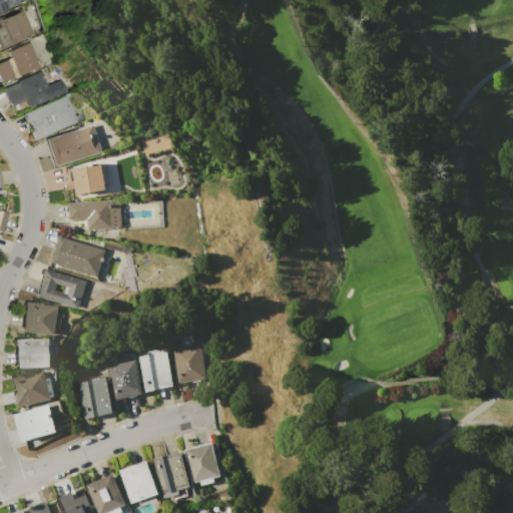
[(22,0),(6,7),(7,9),(0,12),(0,0),(22,0)]
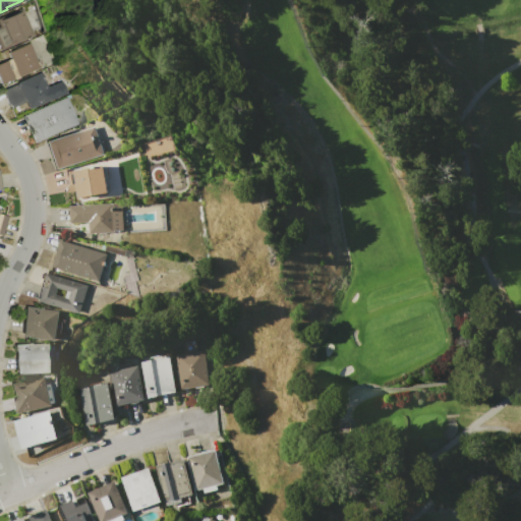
[(0,49),(0,27),(1,27),(0,25),(0,20),(16,13),(17,16),(20,15),(30,36),(0,49)]
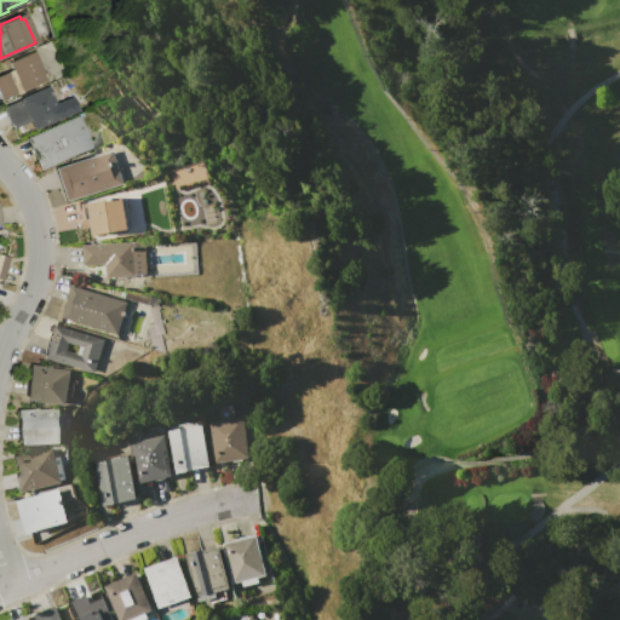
[(23,91),(23,93),(17,96),(17,95),(3,101),(0,95),(0,75),(12,70),(10,63),(34,52),(47,80),(23,91)]
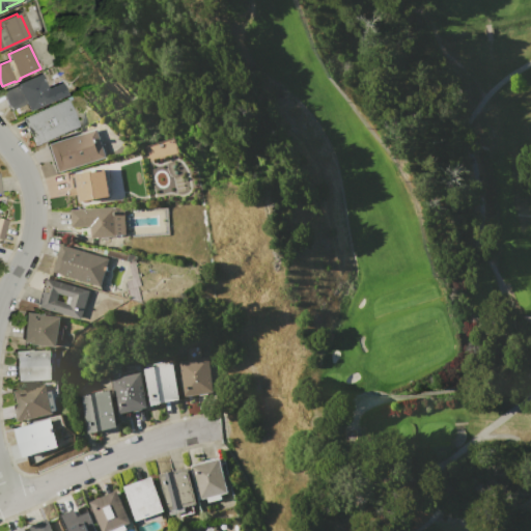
[(53,101),(30,111),(27,104),(10,111),(3,92),(19,86),(19,84),(42,75),(53,101)]
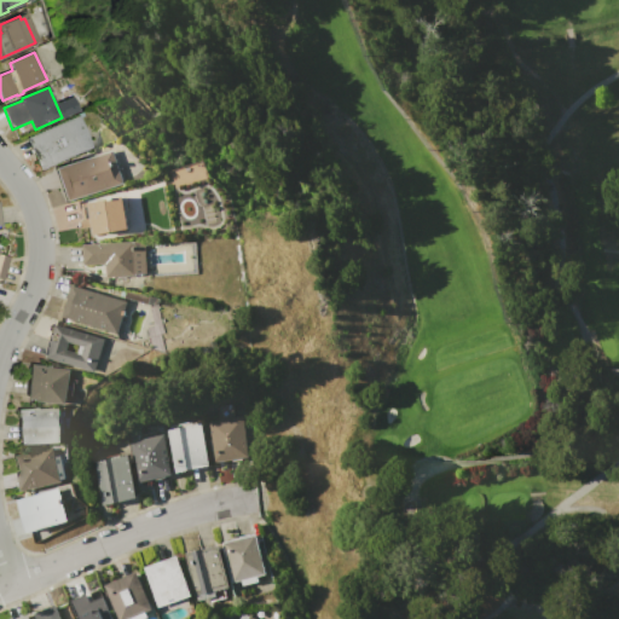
[(41,171),(27,138),(77,115),(92,148),(41,171)]
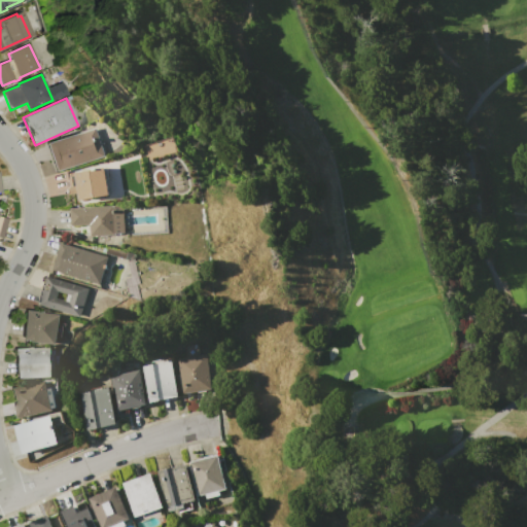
[(57,172),(47,143),(96,128),(104,155),(57,172)]
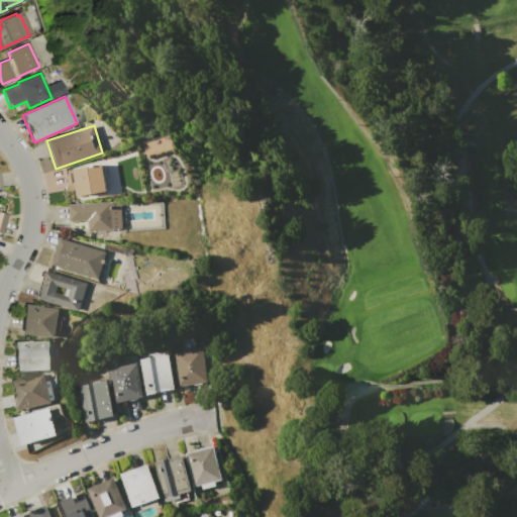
[(77,196),(76,189),(71,190),(67,172),(94,166),(95,170),(98,170),(101,188),(98,188),(99,192),(77,196)]
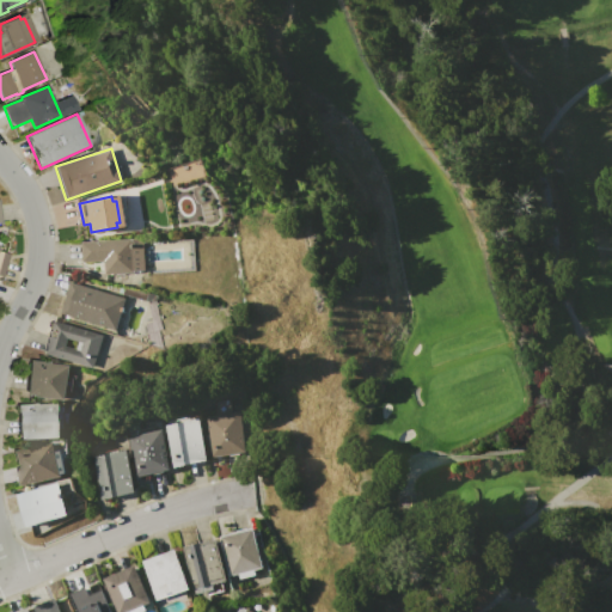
[(81,242),(132,239),(132,240),(144,240),(145,270),(133,270),(133,273),(104,274),(104,261),(83,262),(81,242)]
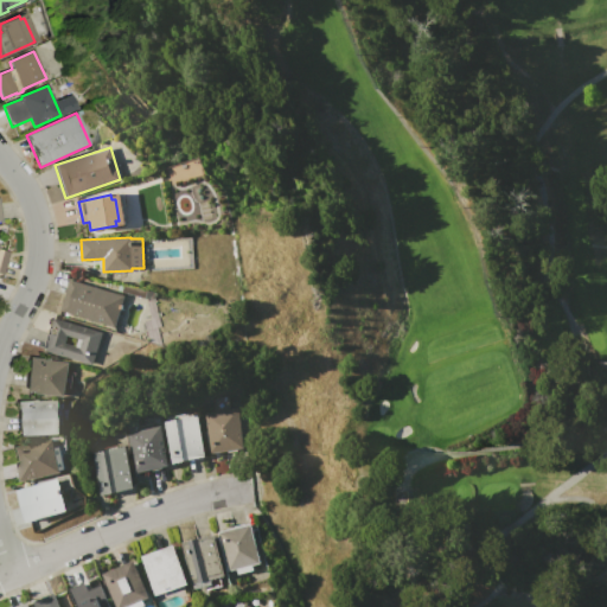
[(114,327),(61,312),(70,279),(123,294),(114,327)]
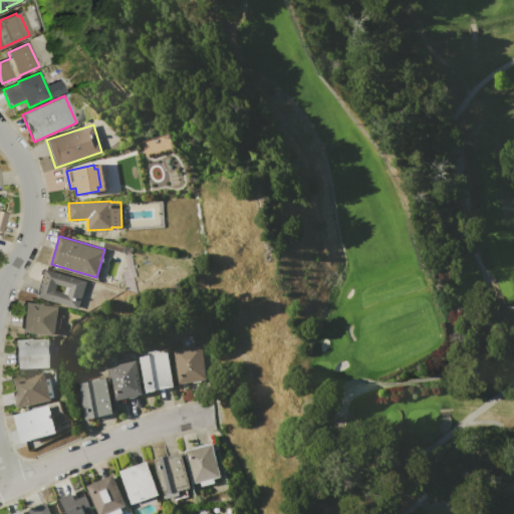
[(78,309),(37,297),(44,269),(86,281),(78,309)]
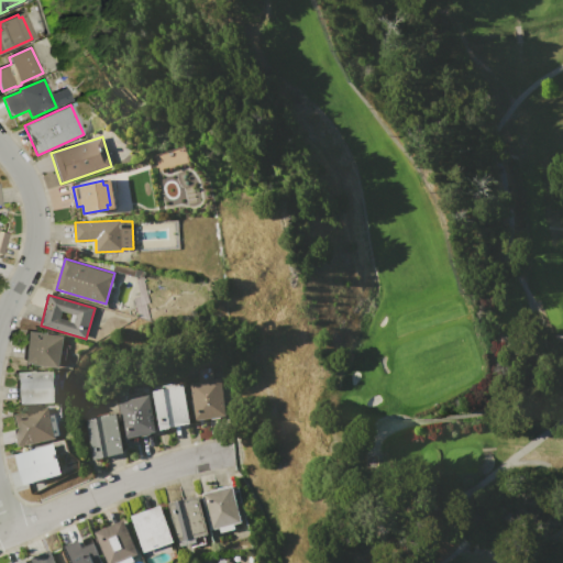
[(59,368),(22,363),(26,332),(64,337),(59,368)]
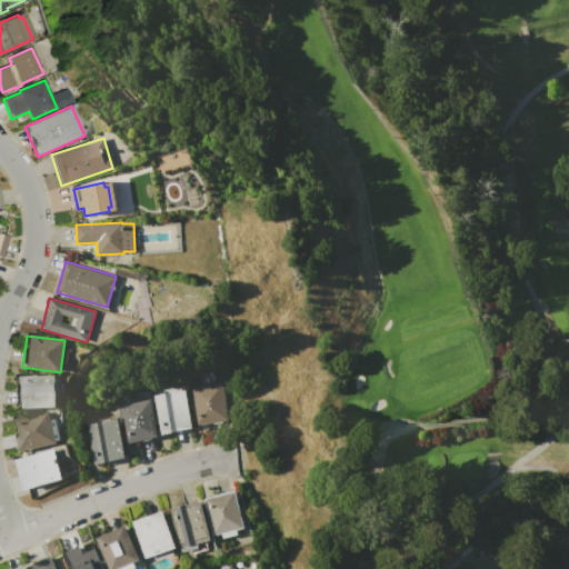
[(17,409),(15,377),(55,375),(57,407),(17,409)]
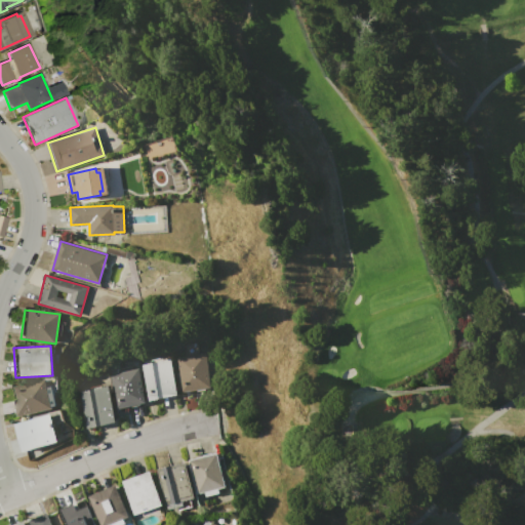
[(205,353),(210,388),(182,393),(175,357),(205,353)]
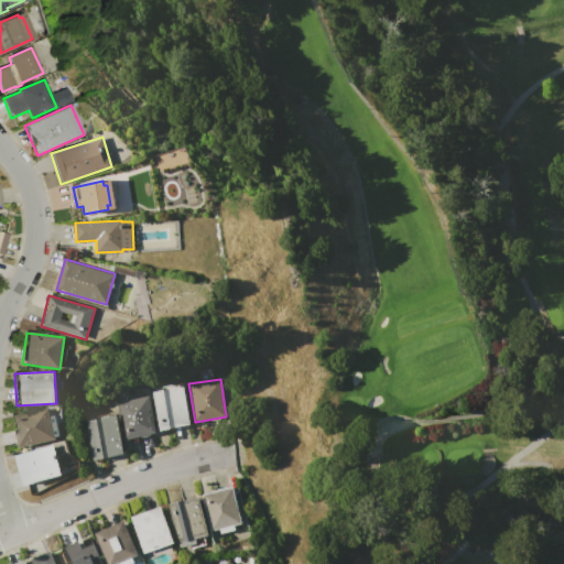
[(159,432),(150,392),(181,384),(190,424),(159,432)]
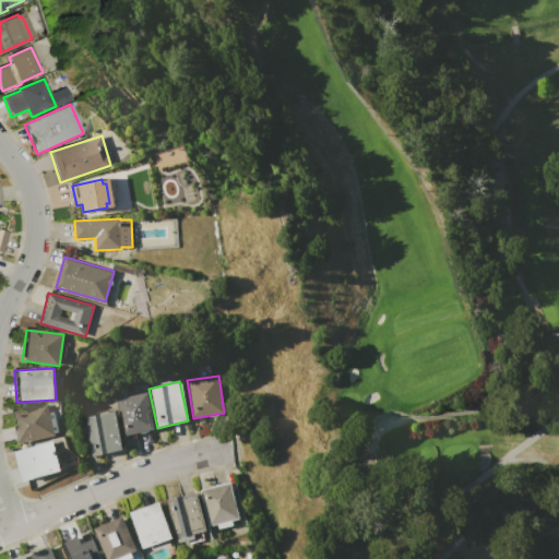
[(122,436),(115,399),(146,392),(154,429),(122,436)]
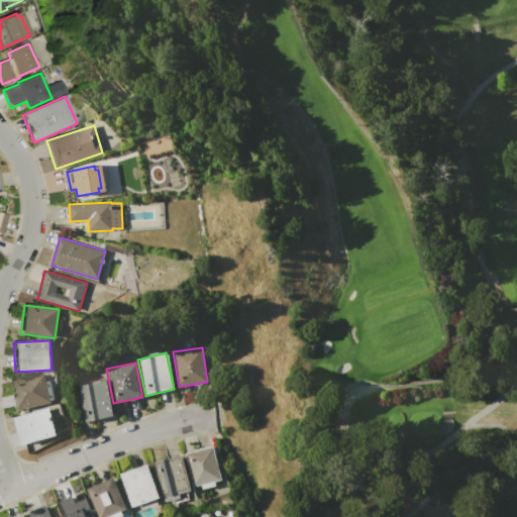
[(17,410),(11,382),(44,374),(50,402),(17,410)]
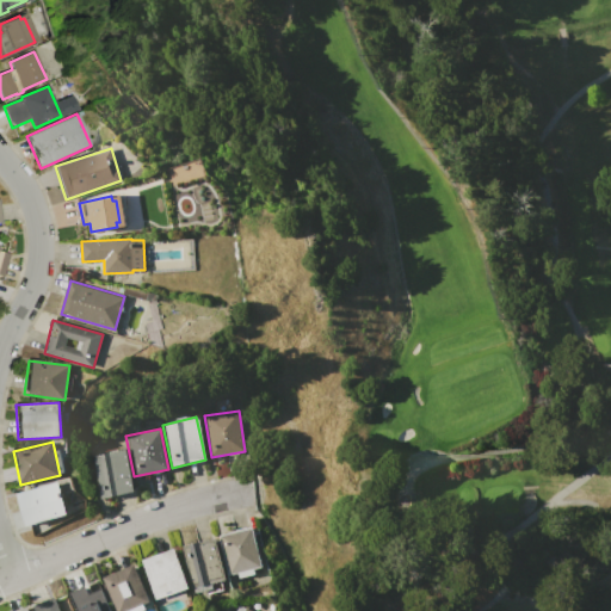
[(100,499),(91,457),(124,449),(134,492),(100,499)]
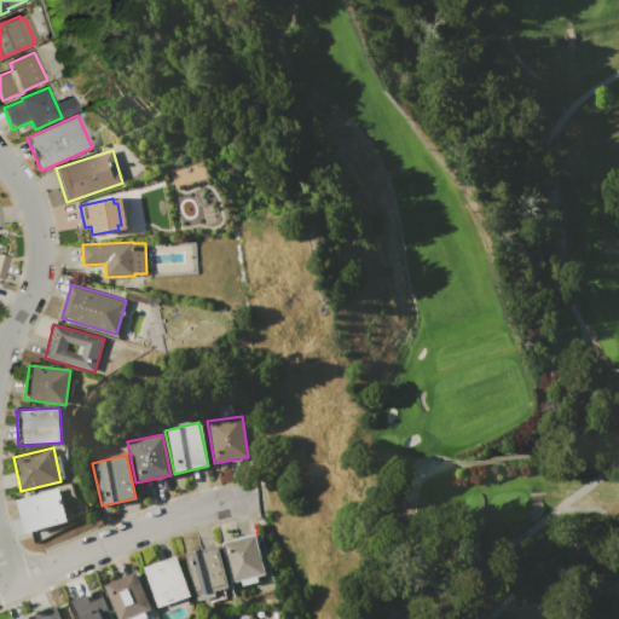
[(17,499),(58,487),(68,521),(27,533),(17,499)]
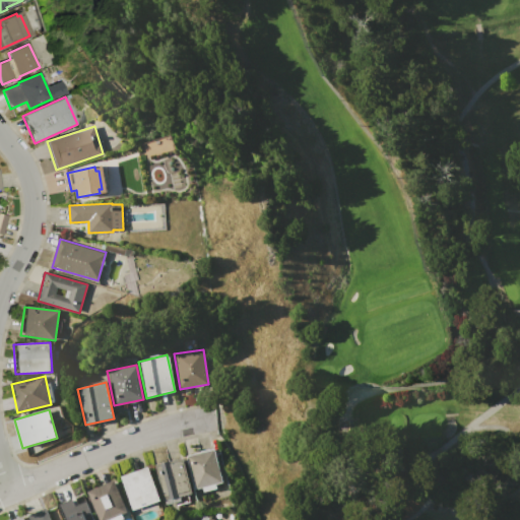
[(214,449),(222,481),(195,489),(187,456),(214,449)]
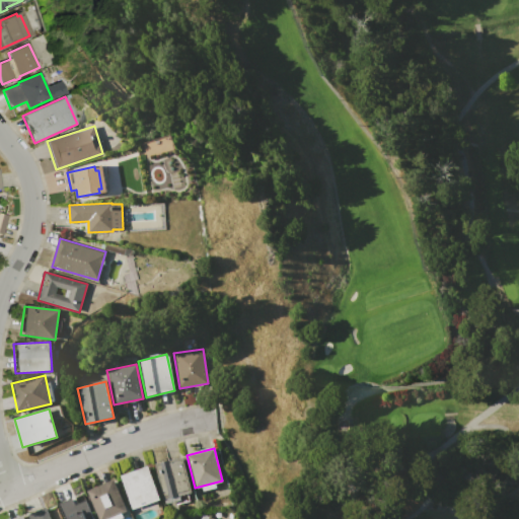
[(182,457),(192,493),(179,496),(181,501),(166,505),(164,499),(155,463),(182,457)]
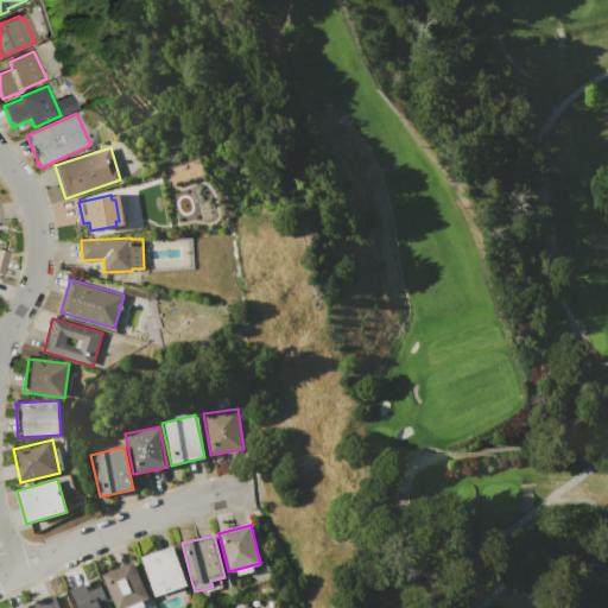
[(173,546),(188,586),(157,597),(143,557),(173,546)]
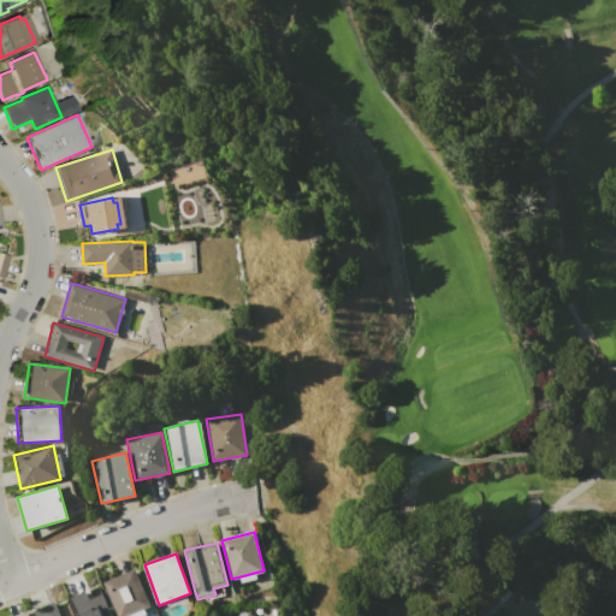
[(136,569),(152,604),(150,605),(152,608),(146,611),(147,614),(141,615),(118,615),(105,584),(136,569)]
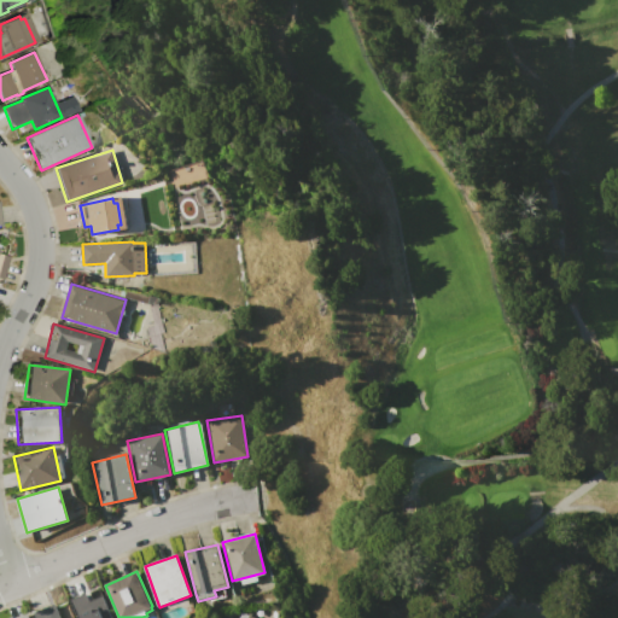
[(76,617),(69,601),(100,587),(114,617),(76,617)]
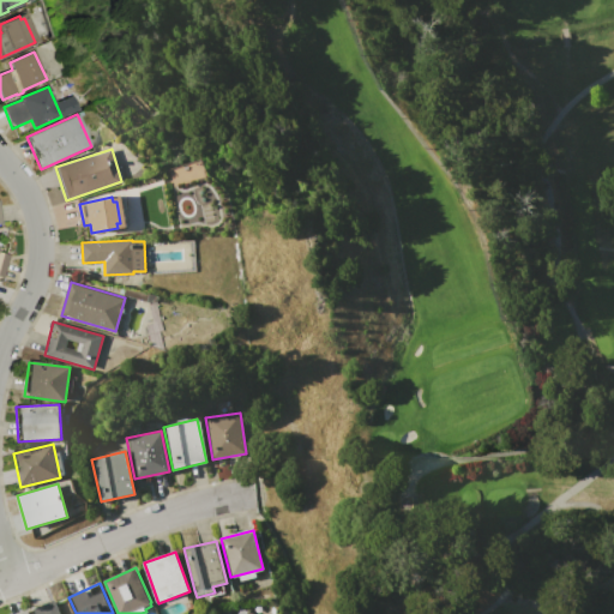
[(36,613),(34,608),(55,599),(61,613),(67,613),(71,613),(36,613)]
